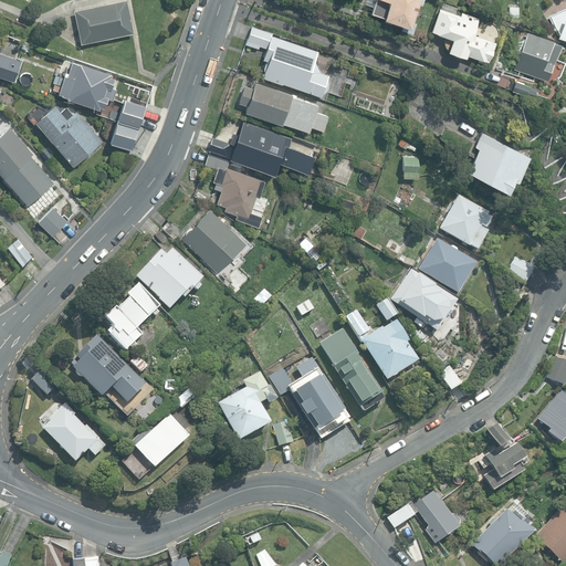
[(124,0),(73,11),(80,43),(133,32),(125,0),(124,0)]
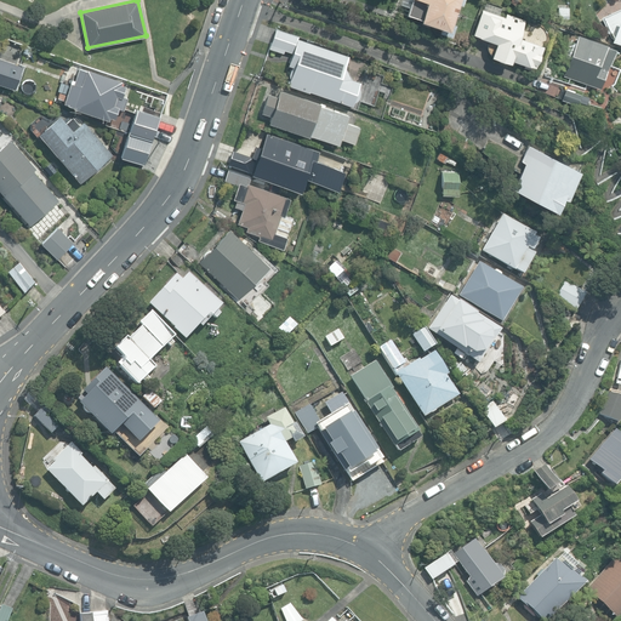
[(439,30),(450,35),(454,24),(450,22),(456,3),(461,5),(462,0),(410,0),(405,13),(419,18),(419,20),(440,27),(439,30)]
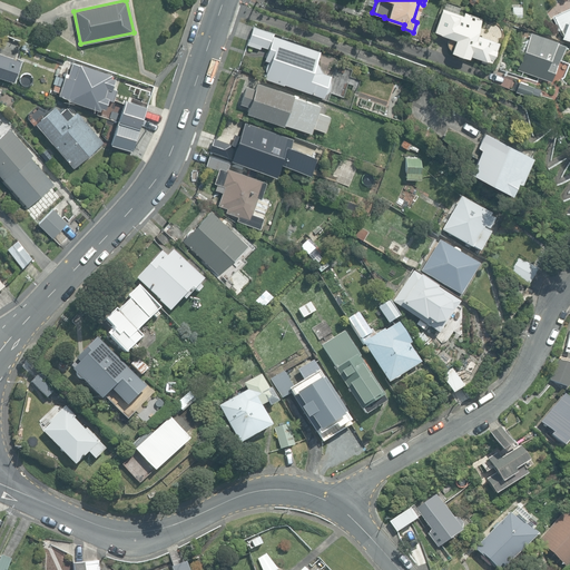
[(560,37),(569,40),(569,7),(551,17),(560,37)]
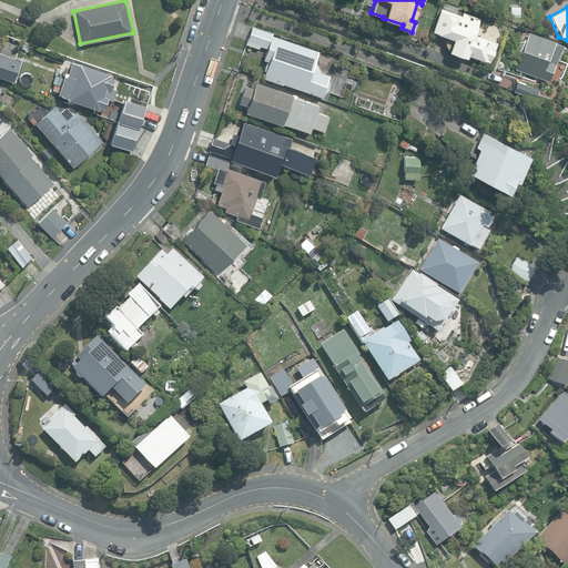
[(438,9),(430,31),(452,39),(447,51),(466,58),(467,54),(488,62),(496,41),(475,33),(480,17),(463,10),(460,17),(438,9)]
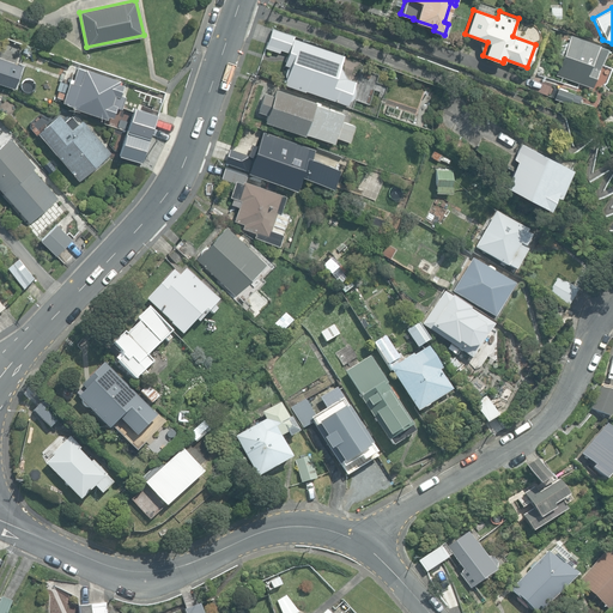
[(284,84),(347,104),(347,101),(353,95),(356,90),(354,84),(356,80),(346,77),(339,66),(344,55),(293,38),(295,36),(271,28),(265,48),(279,53),(280,49),(287,52),(283,65),(289,67),(284,84)]
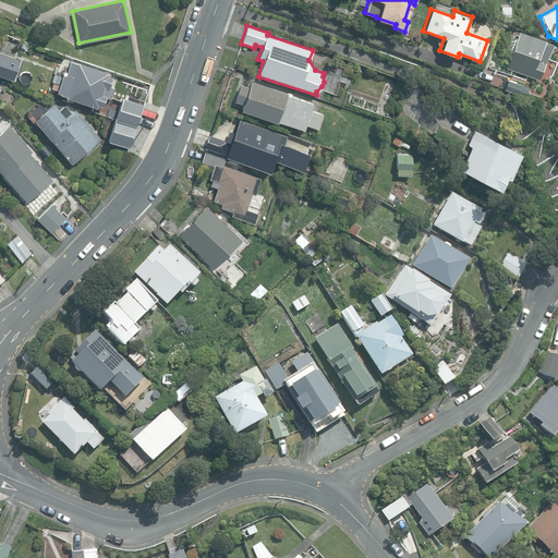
[(506,68),(538,79),(550,44),(543,40),(544,40),(519,32),(506,68)]
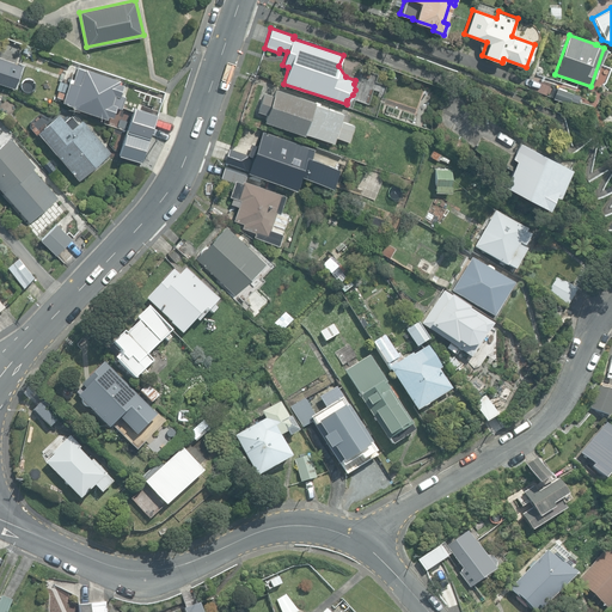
[(24,66),(0,57),(0,84),(14,90),(24,66)]
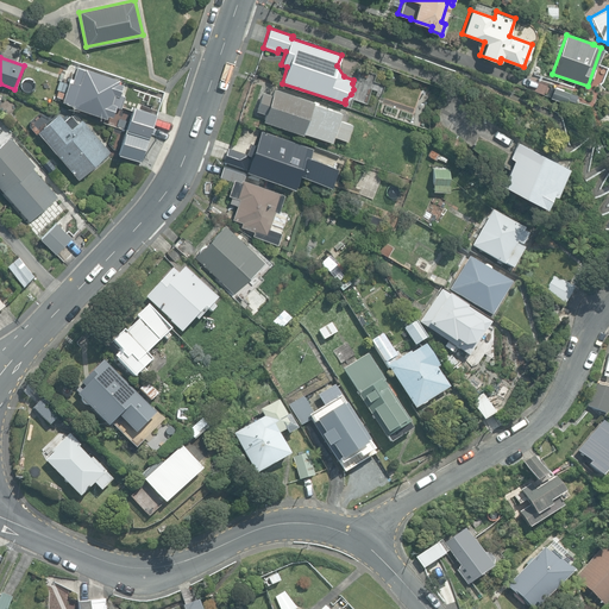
[(71,105),(106,117),(107,114),(112,115),(115,106),(121,107),(125,96),(119,94),(123,83),(118,82),(119,80),(83,68),(83,69),(76,67),(73,77),(70,77),(62,101),(71,105)]
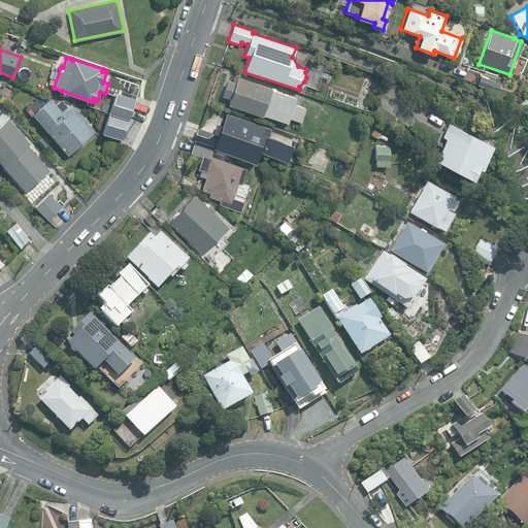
[(262,114),(287,123),(289,118),(299,122),(304,108),(293,104),(296,98),(271,90),(271,88),(237,76),(235,83),(227,79),(222,95),(230,98),(228,104),(262,116),(262,114)]
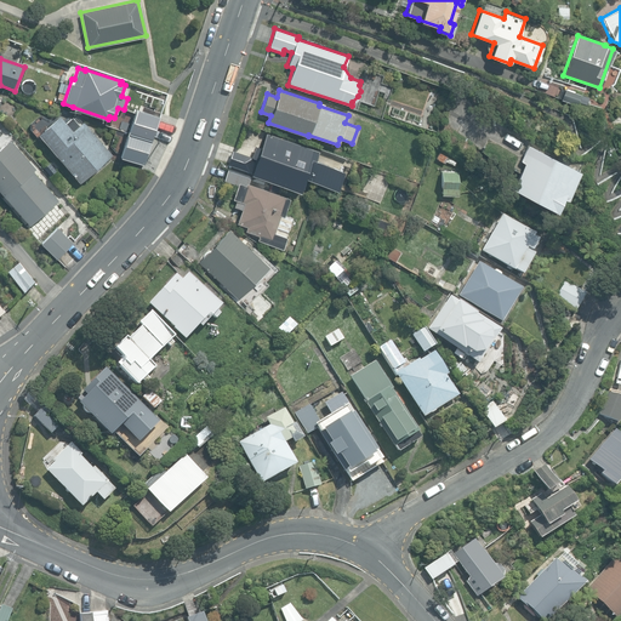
[(39,135),(79,182),(113,154),(85,121),(81,125),(73,115),(64,124),(60,117),(39,135)]
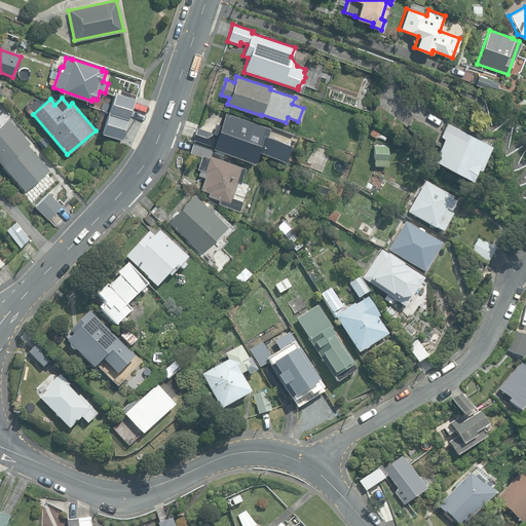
[(111,111),(128,116),(133,104),(115,99),(111,111)]
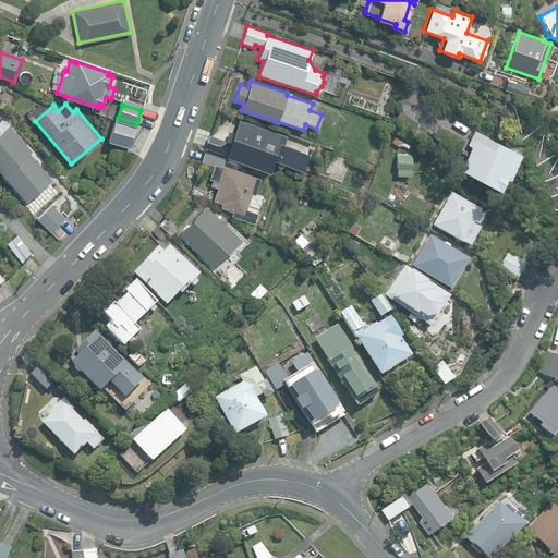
[(448,126),(470,140),(474,131),(476,125),(456,113),(448,126)]
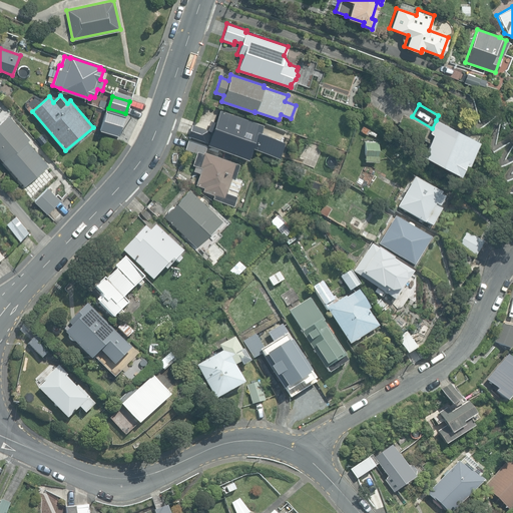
[(207,144),(246,158),(255,133),(263,135),(266,127),(260,125),(260,123),(219,109),(215,122),(209,119),(206,129),(211,131),(207,144)]
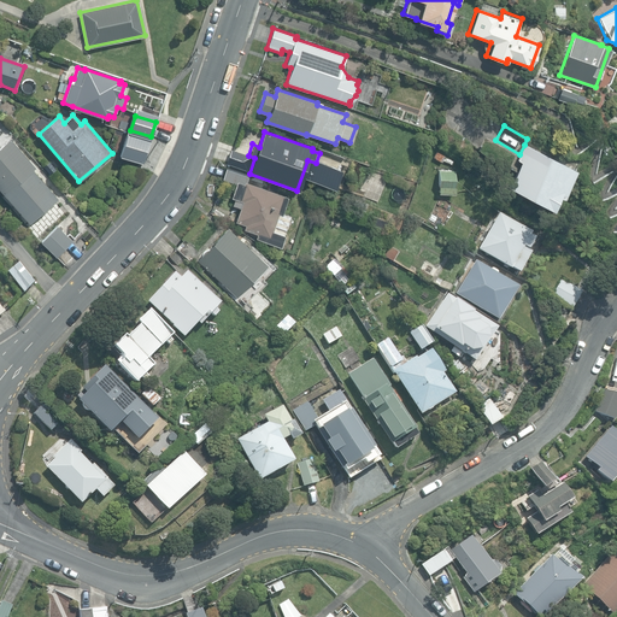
[(124,147),(145,154),(148,142),(128,135),(124,147)]
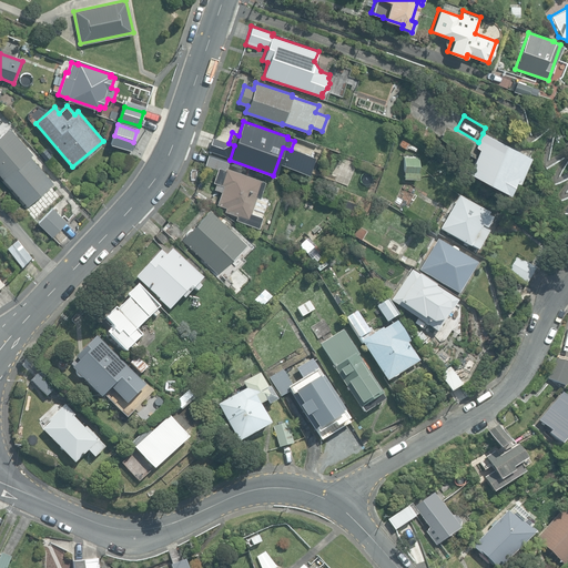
[(0,173),(28,206),(54,184),(30,155),(34,151),(12,125),(0,135),(0,173)]
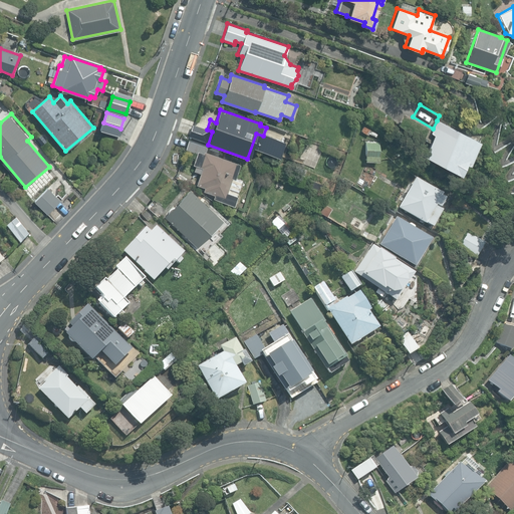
[(437,120),(433,129),(430,133),(434,135),(424,156),(459,174),(465,163),(468,165),(480,143),(437,120)]
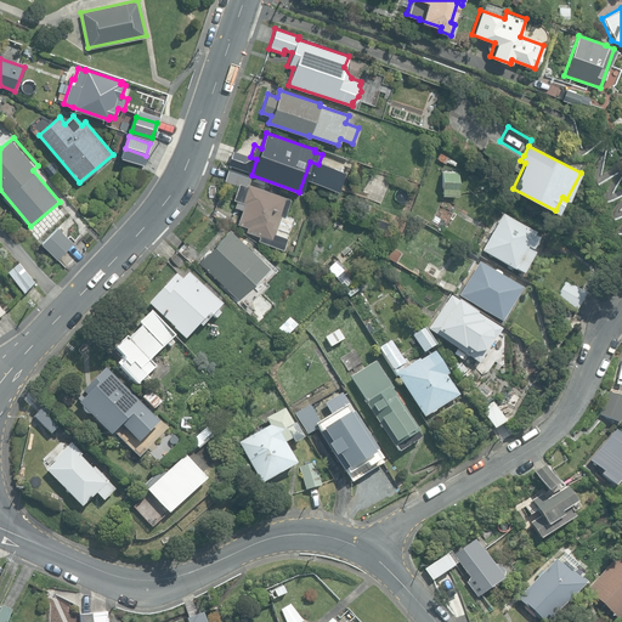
[(230,165),(250,173),(255,159),(233,152),(230,165)]
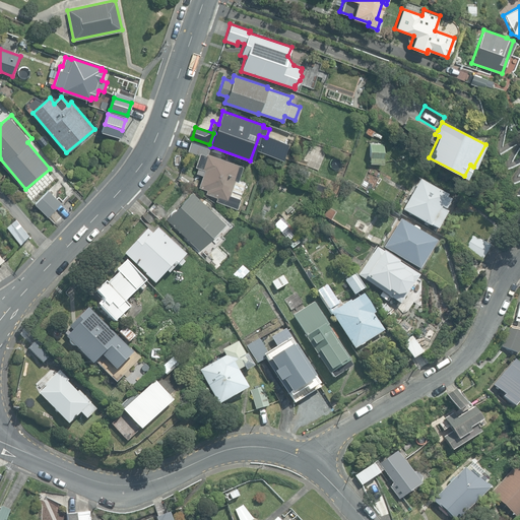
[(271,136),(286,141),(289,132),(274,127),(271,136)]
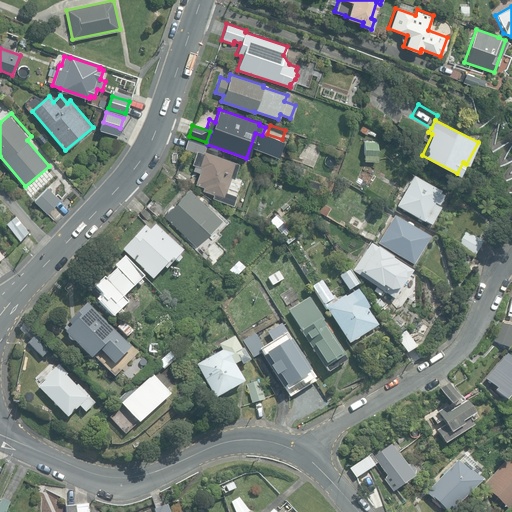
[(212,196),(232,203),(235,194),(234,194),(240,178),(234,176),(238,163),(219,156),(221,150),(202,143),(187,138),(184,148),(195,152),(191,164),(194,165),(192,170),(199,172),(195,183),(202,186),(203,186),(202,189),(202,190),(213,193),(212,196)]
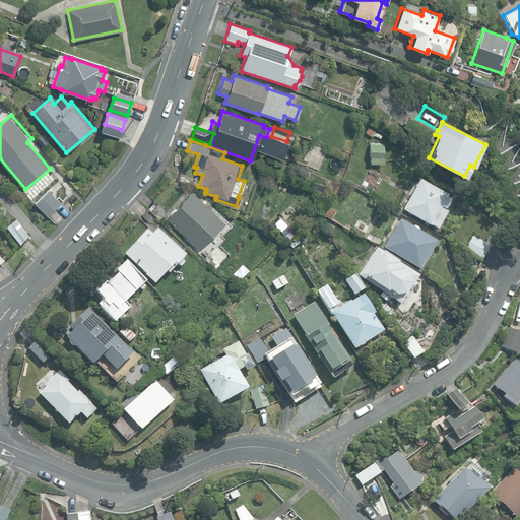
[(369,163),(383,163),(383,144),(369,143),(369,163)]
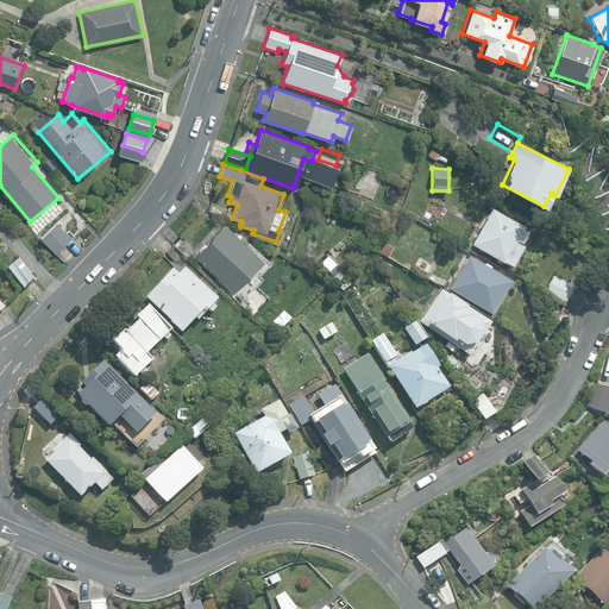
[(405,203),(401,212),(409,215),(413,207),(405,203)]
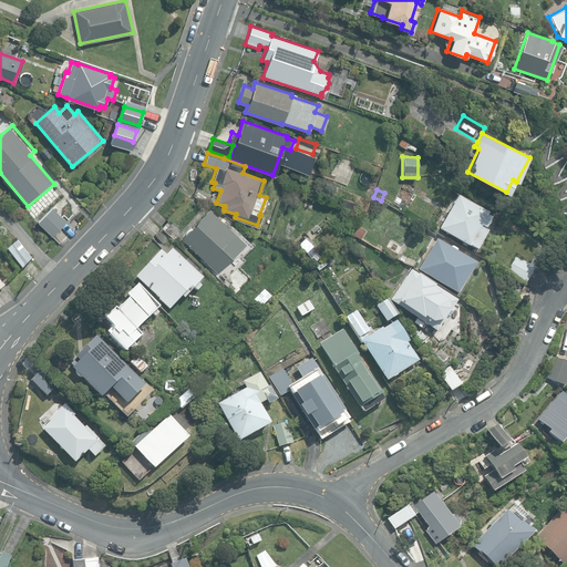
[(470,246),(476,250),(487,232),(485,230),(491,218),(486,216),(488,213),(457,195),(437,229),(468,247),(470,246)]
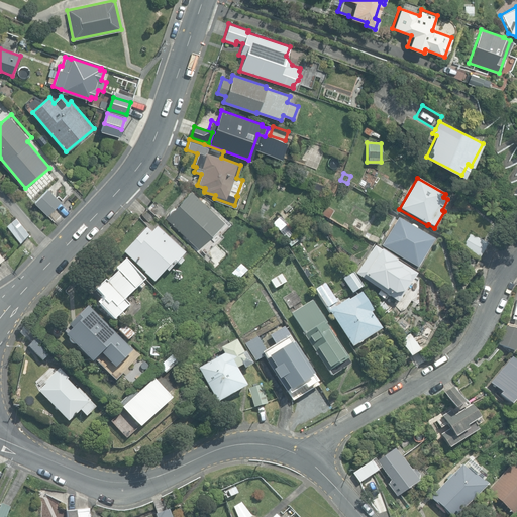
[(33,201),(47,215),(61,202),(46,188),(33,201)]
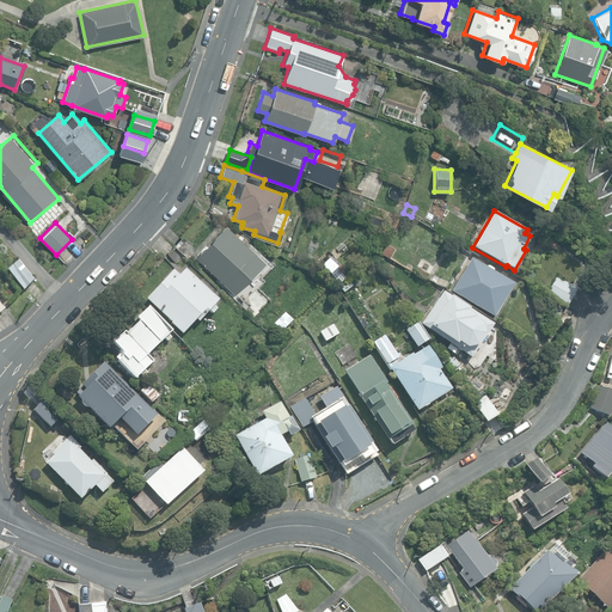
[(195,257),(227,287),(242,270),(256,255),(242,242),(224,225),(195,257)]
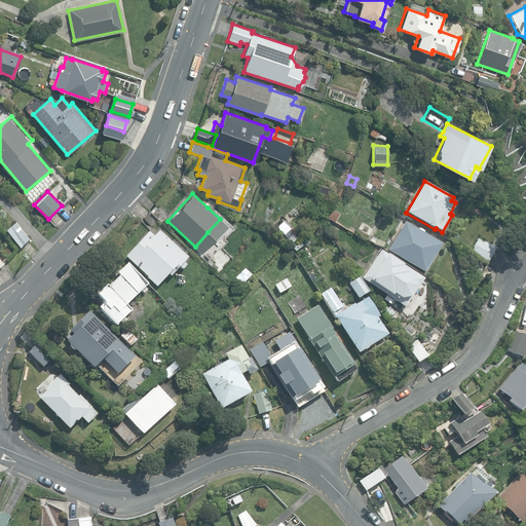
[(160,221),(162,223),(170,216),(156,204),(150,212),(160,221)]
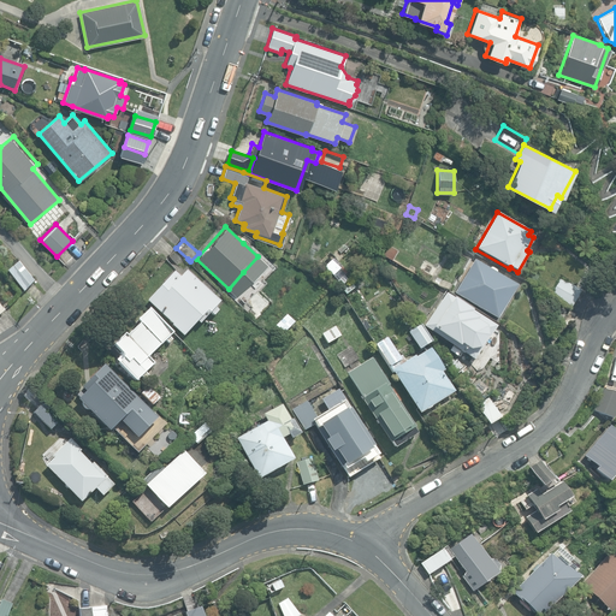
[(392,259),(398,249),(388,243),(381,253),(392,259)]
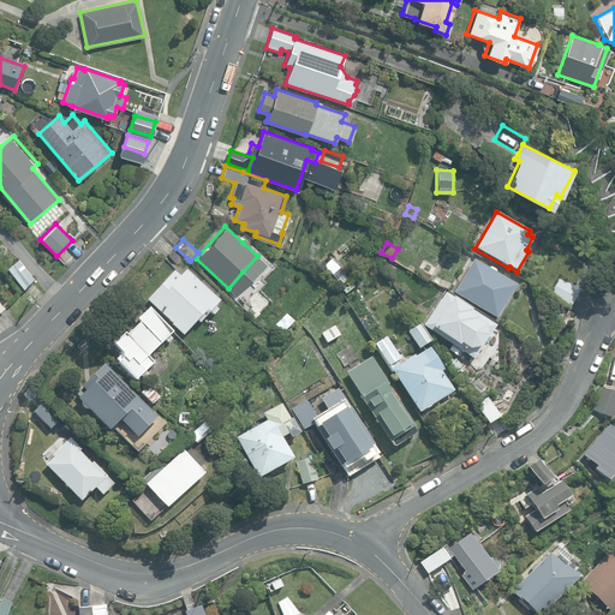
[(168,256),(183,269),(190,262),(175,249),(168,256)]
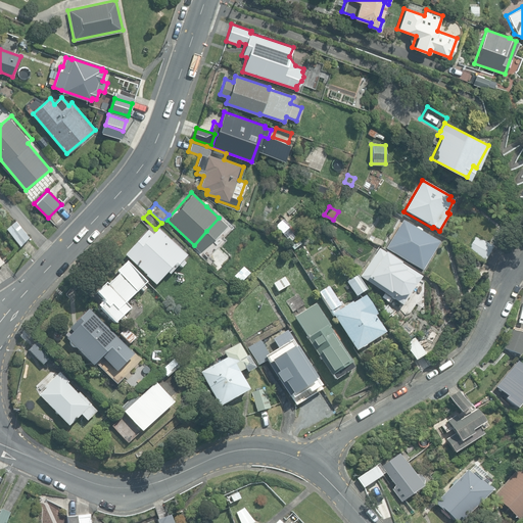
[(386,249),(422,271),(438,242),(402,221),(386,249)]
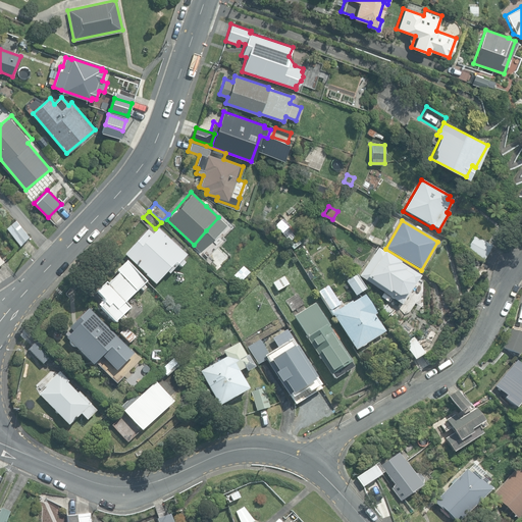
[(355,227),(366,235),(370,227),(359,221),(355,227)]
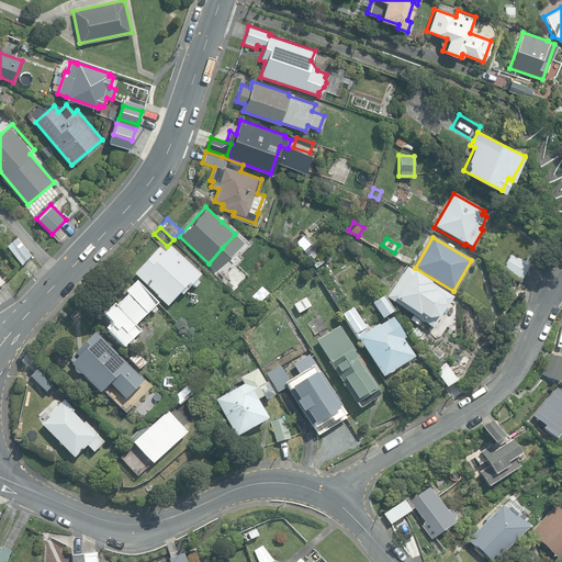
[(8,248),(23,267),(32,257),(18,239),(8,248)]
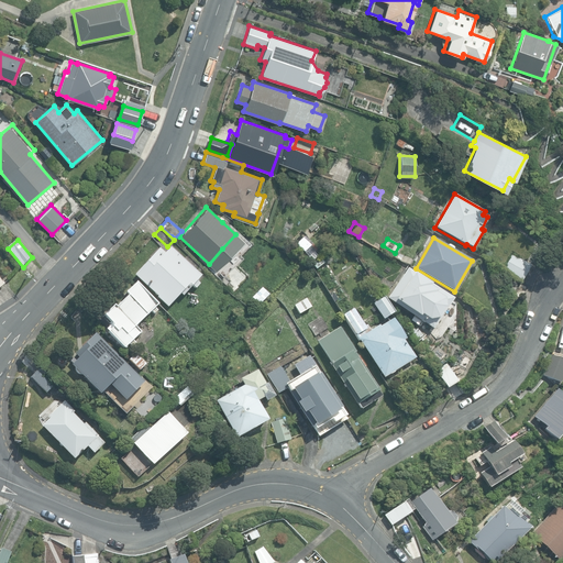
[(134,276),(168,306),(179,294),(181,296),(200,275),(169,247),(165,254),(158,249),(134,276)]
